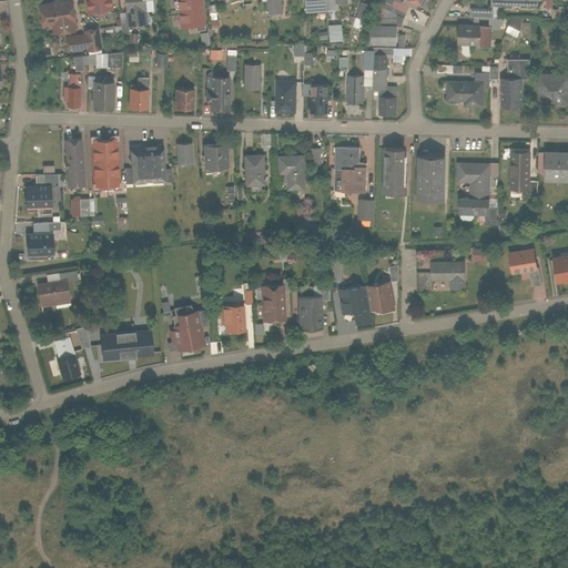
[(75,29),(71,1),(63,2),(62,0),(58,0),(56,1),(56,3),(40,6),(43,26),(53,23),(54,33),(75,29)]
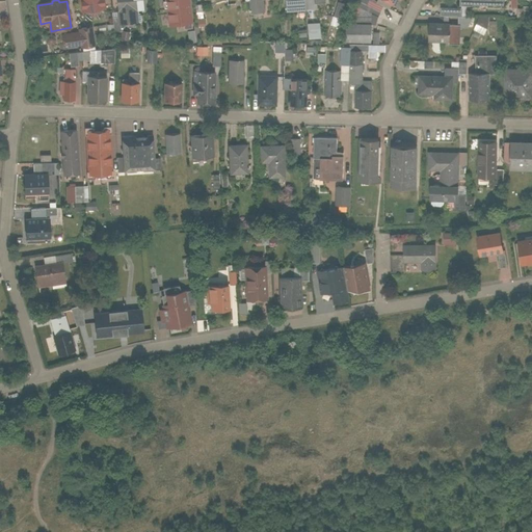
[(79,0),(81,12),(106,8),(105,0),(79,0)]
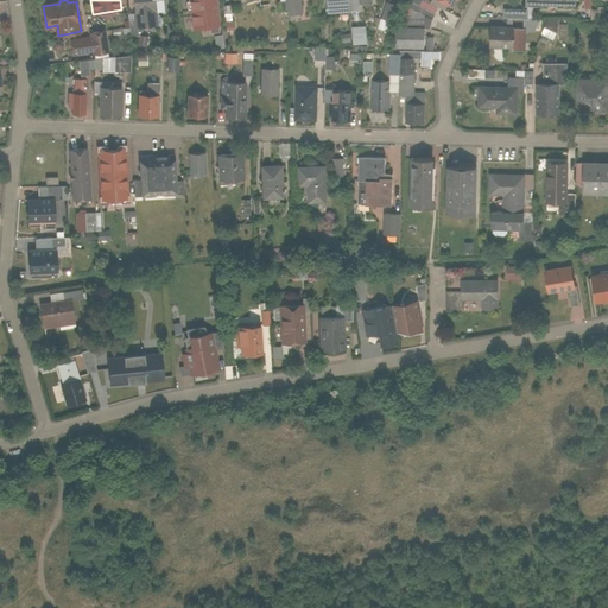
[(133,0),(137,27),(156,25),(154,11),(166,10),(165,0),(133,0)]
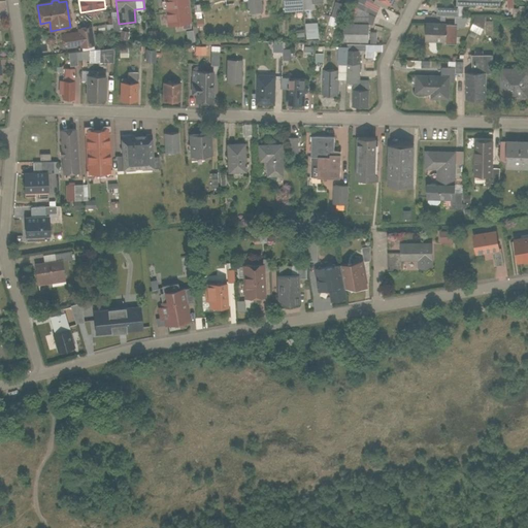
[(191,23),(188,0),(163,0),(166,26),(191,23)]
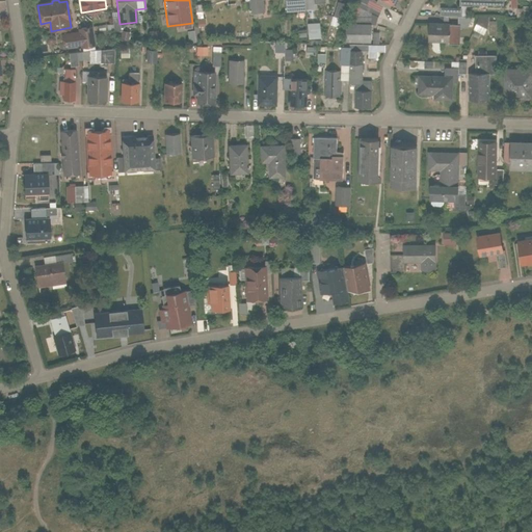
[(263,0),(250,0),(253,12),(265,11),(263,0)]
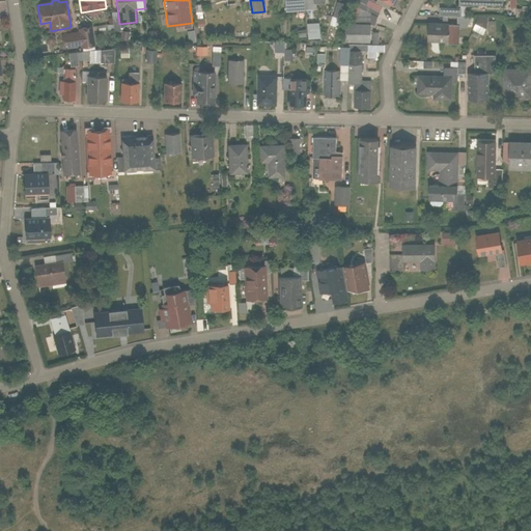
[(304,0),(284,0),(285,11),(306,9),(304,0)]
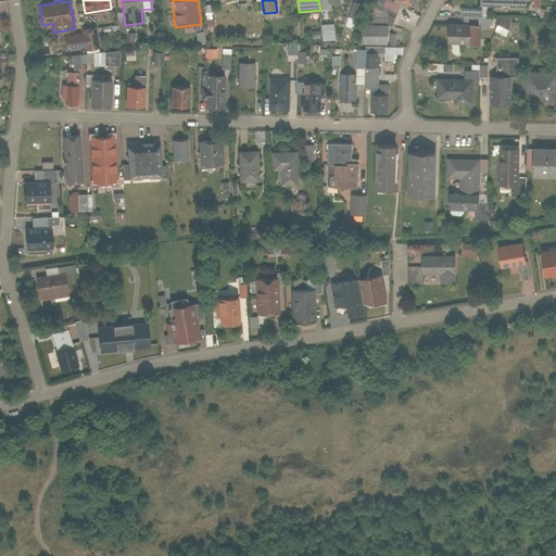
[(318,0),(320,10),(320,12),(330,11),(330,5),(342,4),(341,0),(318,0)]
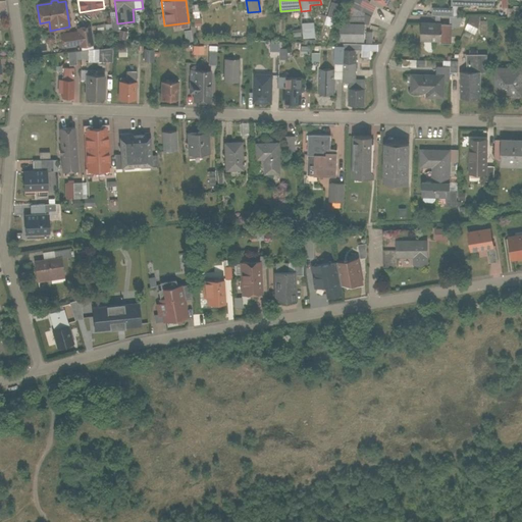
[(372,16),(377,6),(368,1),(364,0),(351,0),(349,4),(372,16)]
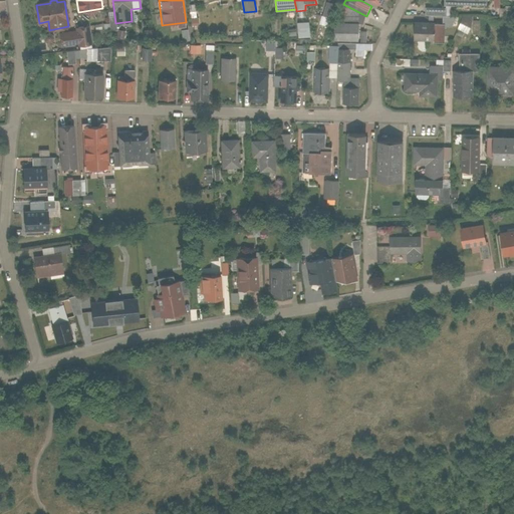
[(331,22),(335,10),(324,7),(321,19),(331,22)]
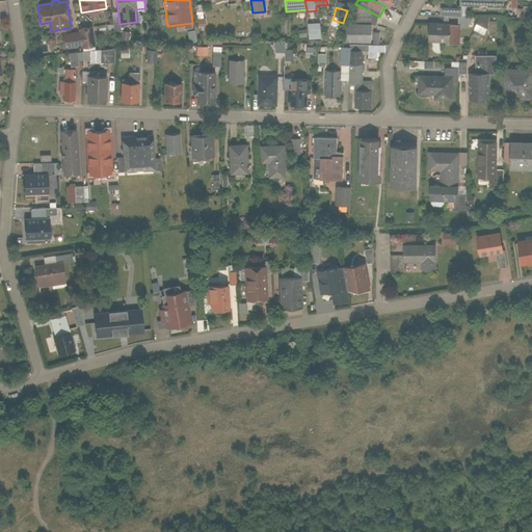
[(316,10),(307,11),(308,25),(317,24),(316,10)]
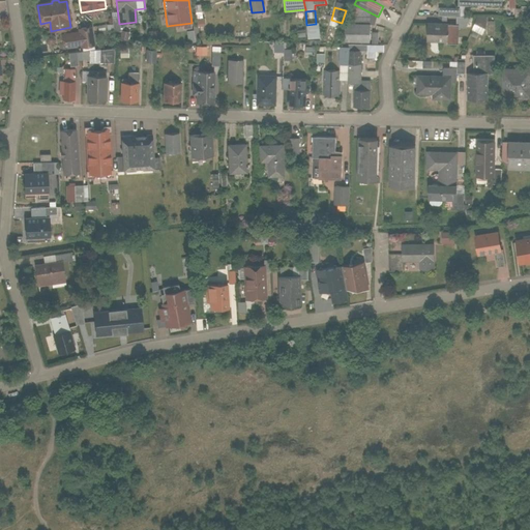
[(467,27),(472,17),(460,17),(457,17),(457,25),(459,25),(459,28),(467,27)]
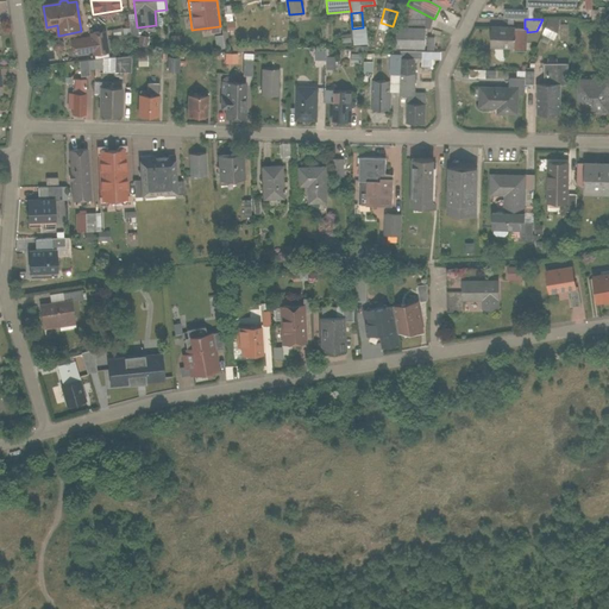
[(397,48),(426,48),(426,26),(397,26),(397,48)]
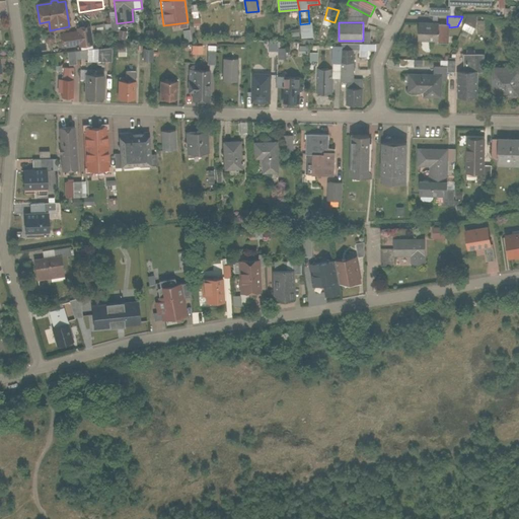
[(439,24),(439,22),(419,22),(419,41),(438,41),(439,24)]
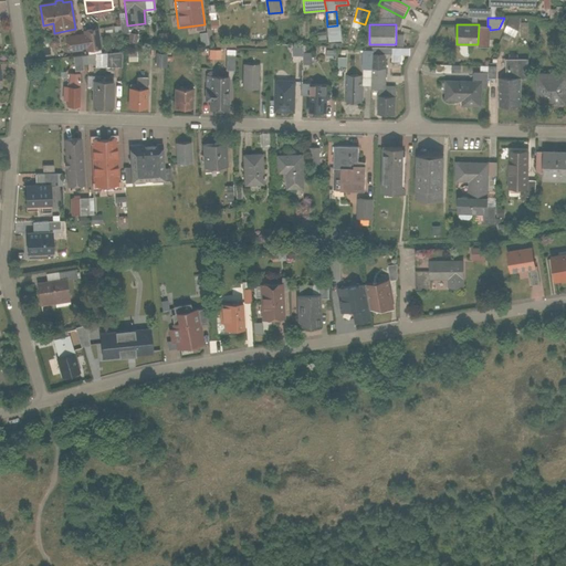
[(337,25),(327,27),(328,38),(337,37),(339,37),(338,25),(337,25)]
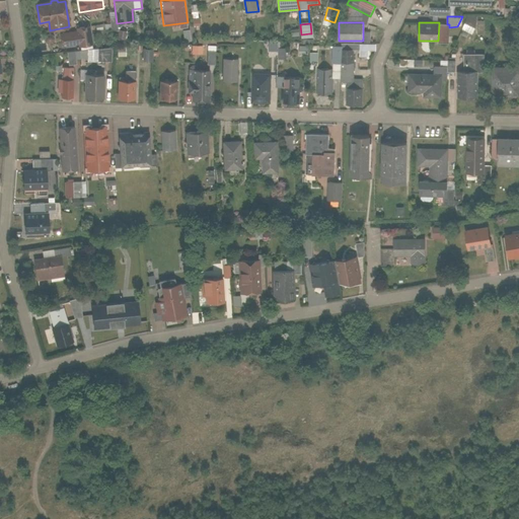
[(447,24),(439,24),(438,41),(438,43),(449,43),(449,27),(449,24),(447,24)]
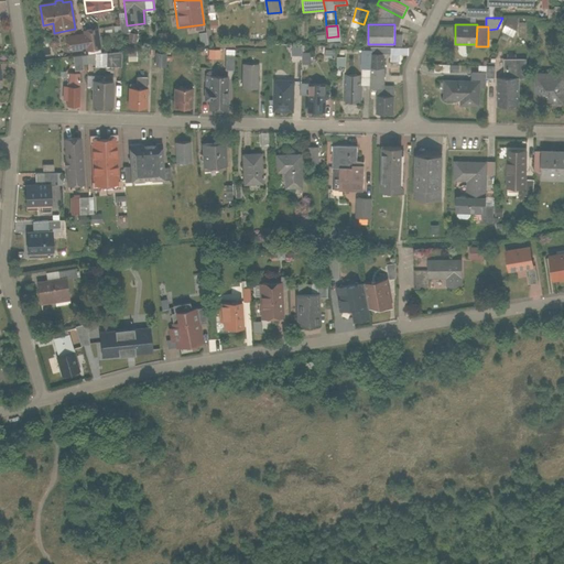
[(503,32),(513,38),(517,31),(506,26),(503,32)]
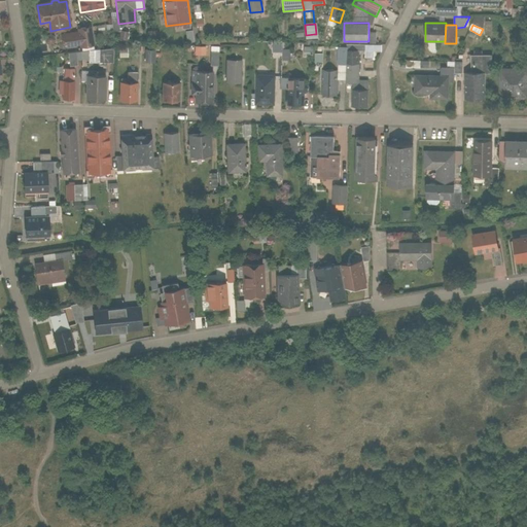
[(90,49),(88,33),(76,34),(76,37),(61,39),(62,50),(78,48),(78,51),(90,49)]
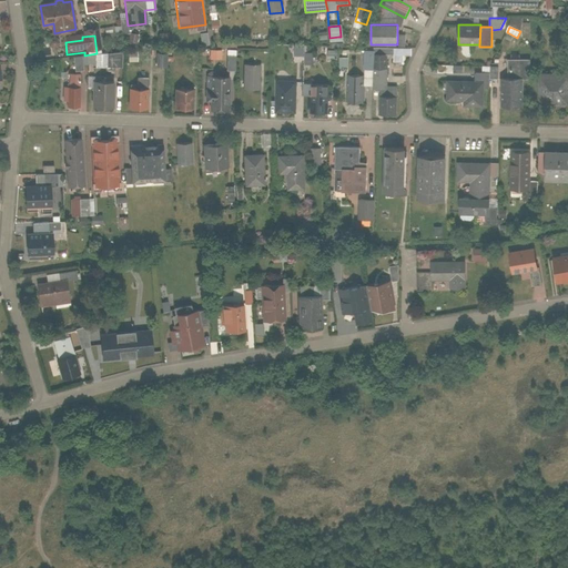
[(393,47),(393,52),(393,59),(403,59),(403,52),(405,52),(406,47),(393,47)]
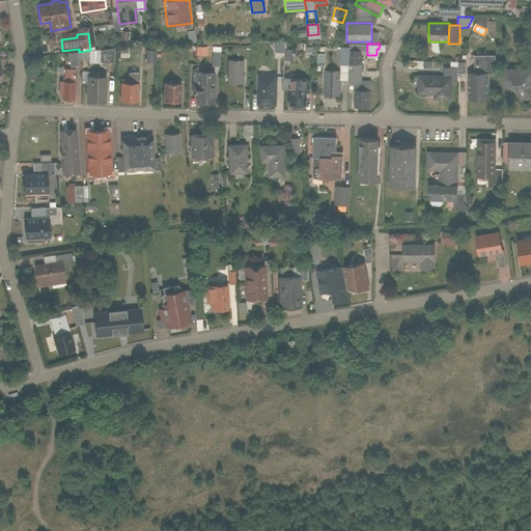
[(339,63),(347,63),(348,49),(348,46),(339,46),(339,63)]
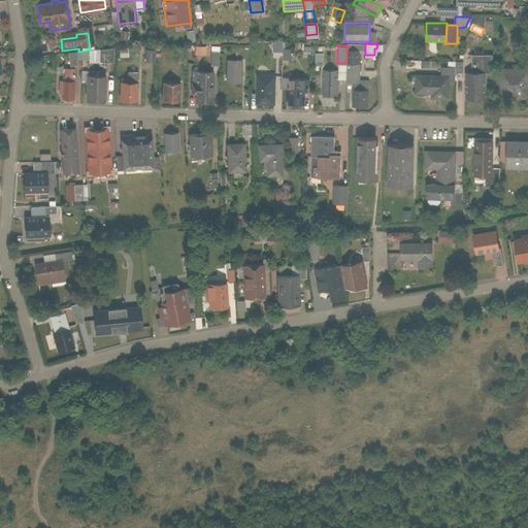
[(206,46),(196,46),(196,56),(206,56),(206,46)]
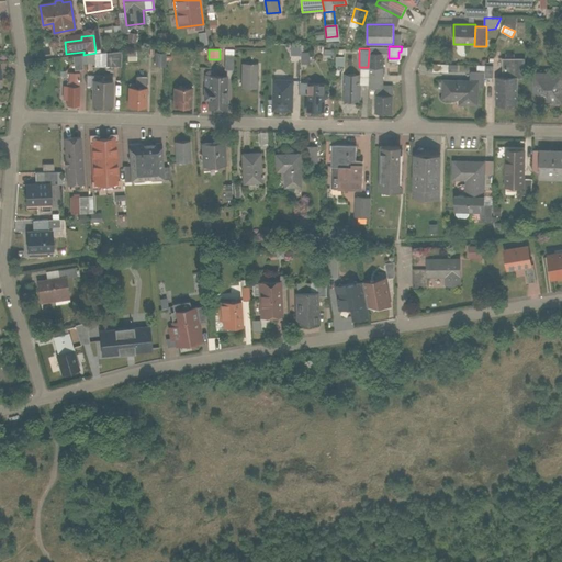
[(234,49),(225,49),(225,70),(233,70),(234,49)]
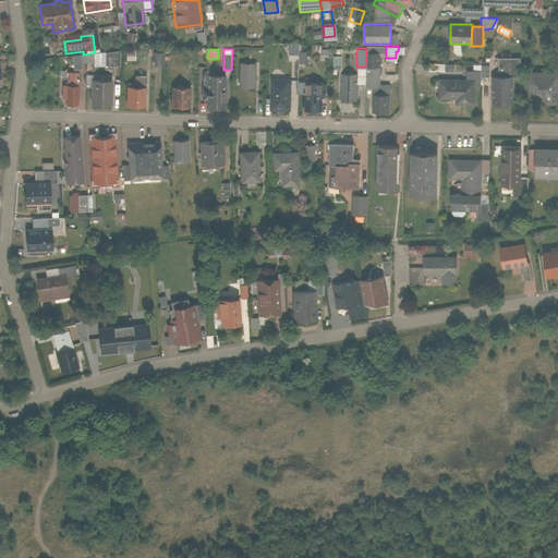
[(303,50),(303,60),(312,60),(312,50),(303,50)]
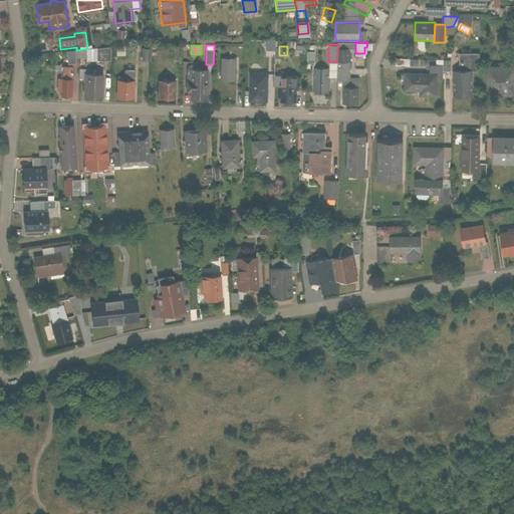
[(111,47),(96,48),(96,60),(110,60),(111,47)]
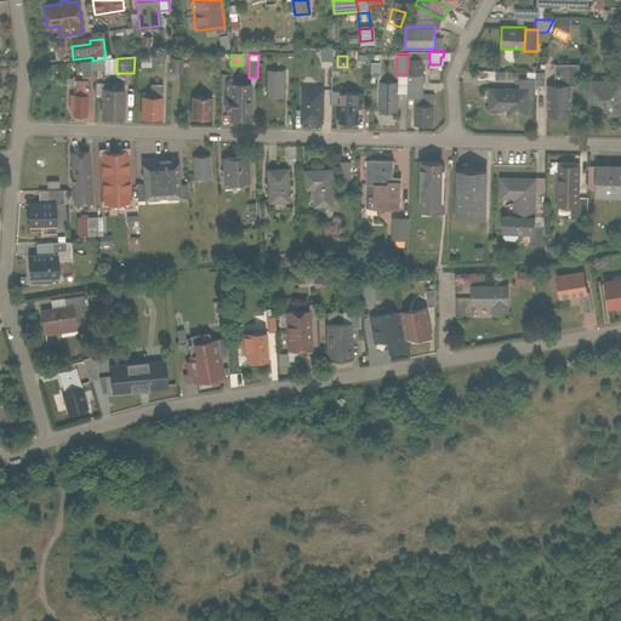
[(408,57),(406,74),(421,74),(421,57),(408,57)]
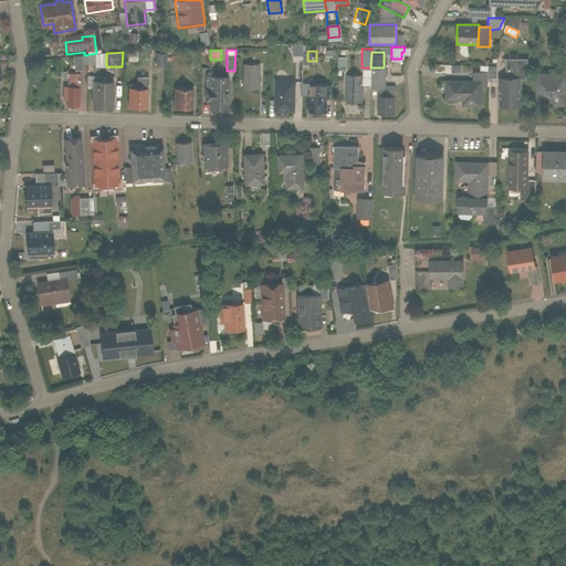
[(97,66),(106,66),(106,53),(96,55),(97,64),(97,66)]
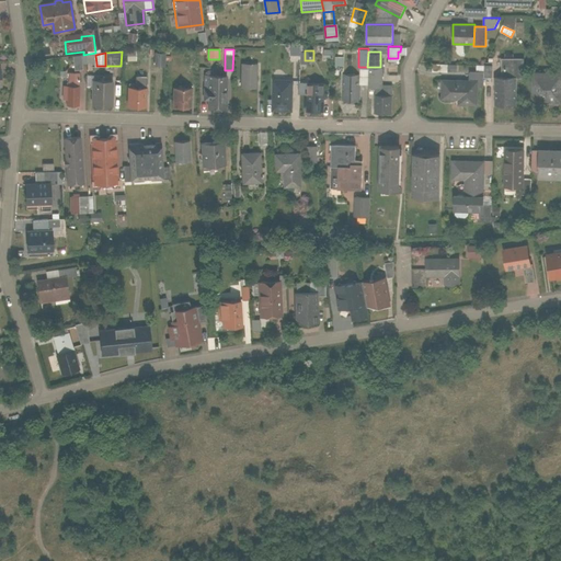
[(155,66),(165,66),(165,53),(155,53),(155,66)]
